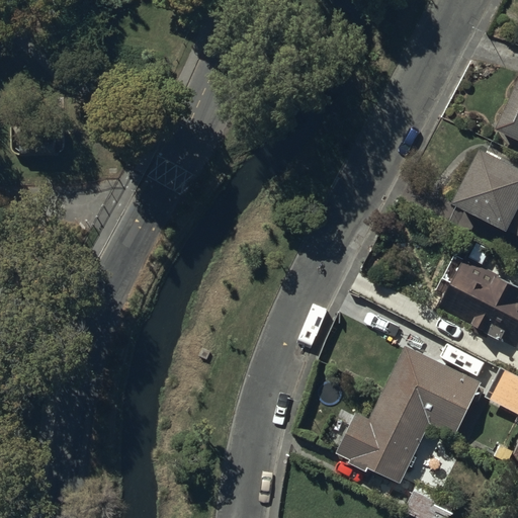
[(517,81),(495,131),(517,141),(517,81)]
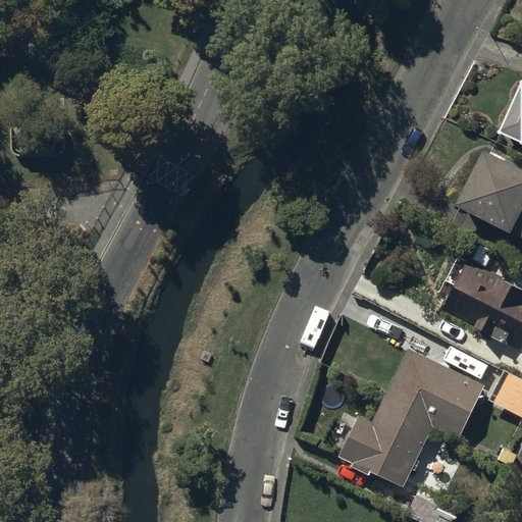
[(521,171),(483,152),(455,208),(510,237),(512,233),(521,239),(521,171)]
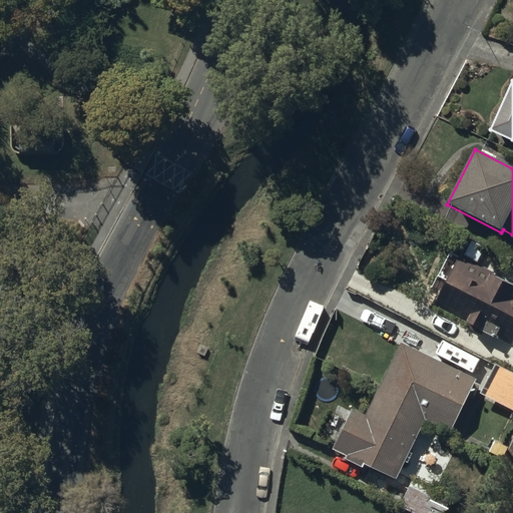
[(512,344),(512,343),(512,276),(460,252),(435,309),(512,344)]
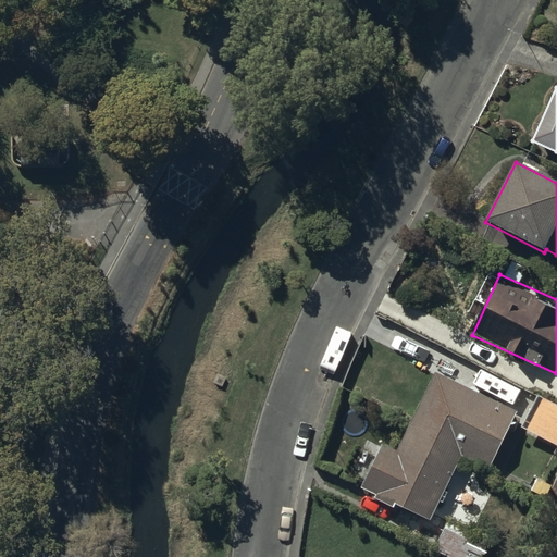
[(518,413),(435,373),(397,452),(384,445),(378,457),(362,449),(350,475),(364,483),(361,490),(378,497),(375,499),(395,509),(396,506),(431,522),(461,458),(490,471),(518,413)]
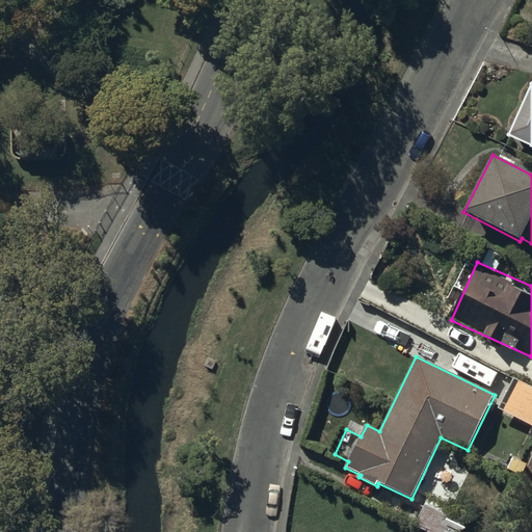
[(531,386),(514,377),(498,408),(531,426),(531,386)]
